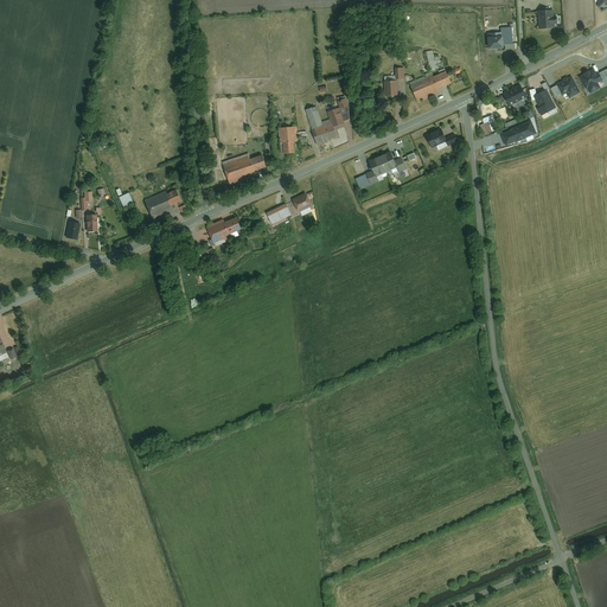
[(555,10),(538,11),(540,30),(556,27),(556,24),(560,23),(560,16),(556,16),(555,10)]
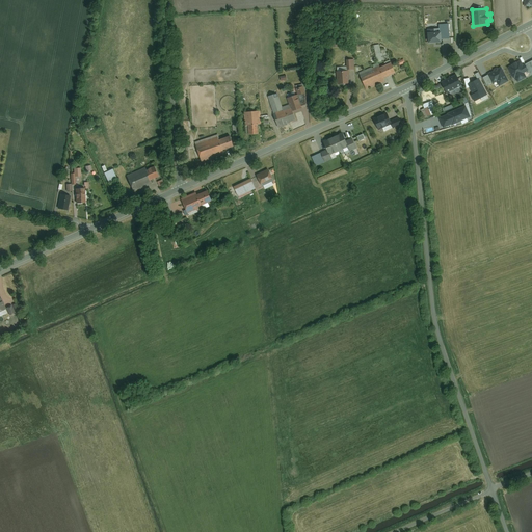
[(441,30),(427,31),(428,42),(442,41),(442,38),(449,38),(448,24),(440,24),(441,30)]
